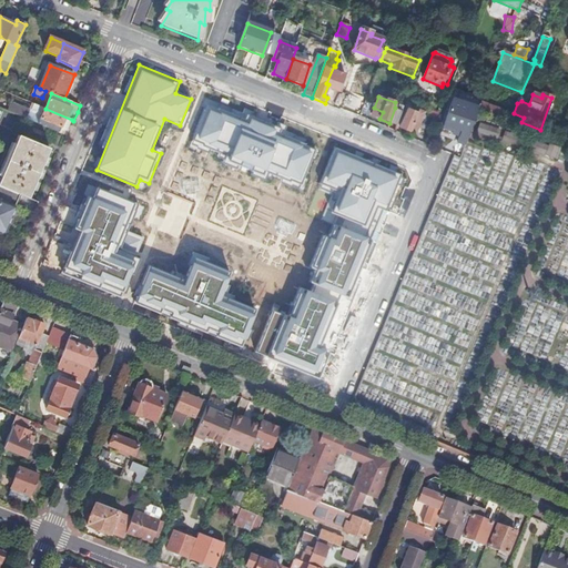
[(316,142),(208,100),(189,145),(298,189),(316,142)]
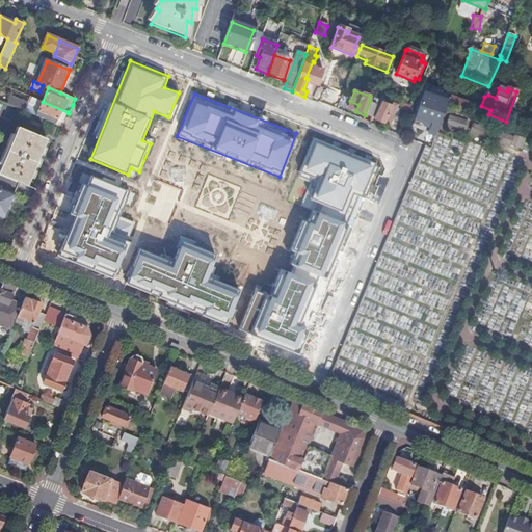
[(429,133),(435,136),(439,128),(440,125),(445,110),(447,106),(448,104),(440,101),(441,99),(425,94),(416,121),(425,124),(427,120),(433,122),(429,133)]
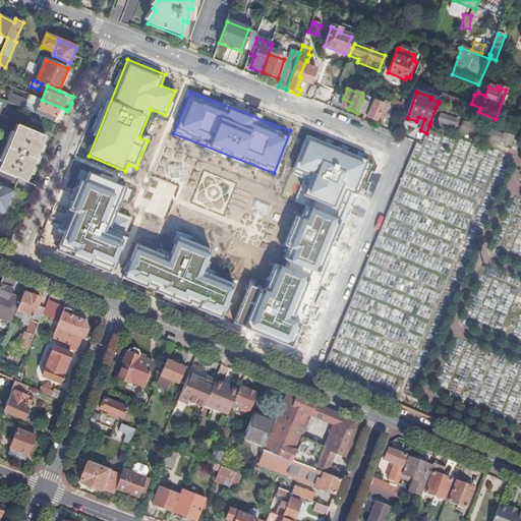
[(62,125),(64,119),(62,119),(66,110),(42,100),(32,96),(30,101),(11,94),(7,102),(62,125)]
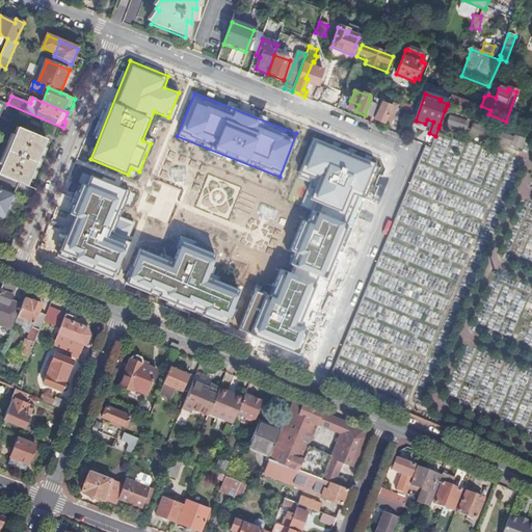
[(472,105),(453,98),(450,97),(448,104),(447,106),(468,114),(472,105)]
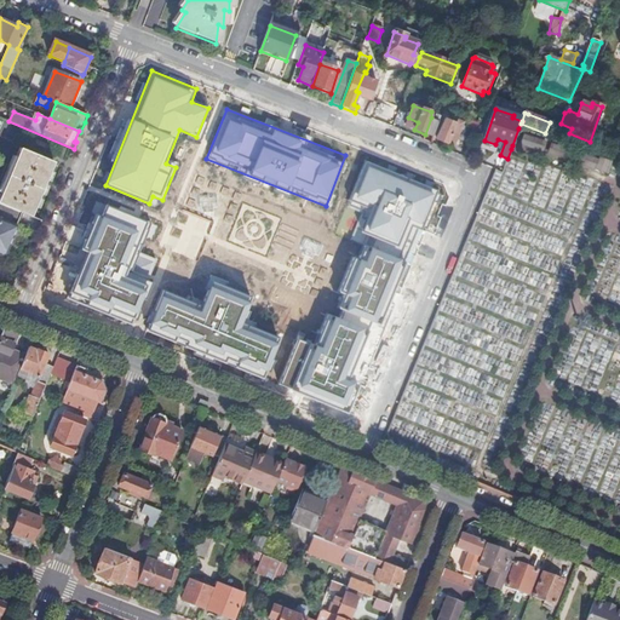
[(432,137),(438,120),(431,118),(425,135),(432,137)]
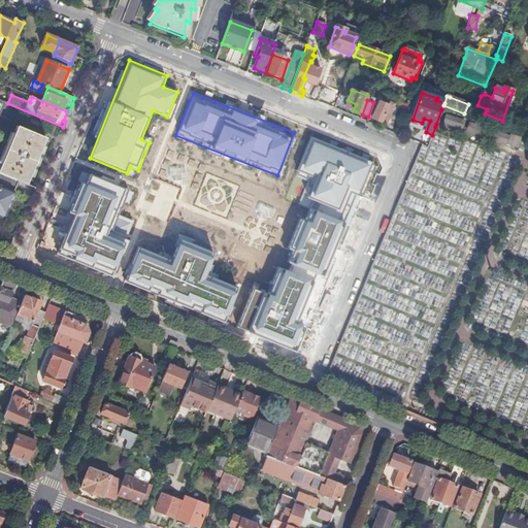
[(390,118),(395,106),(389,103),(388,106),(378,103),(372,120),(382,123),(385,117),(390,118)]
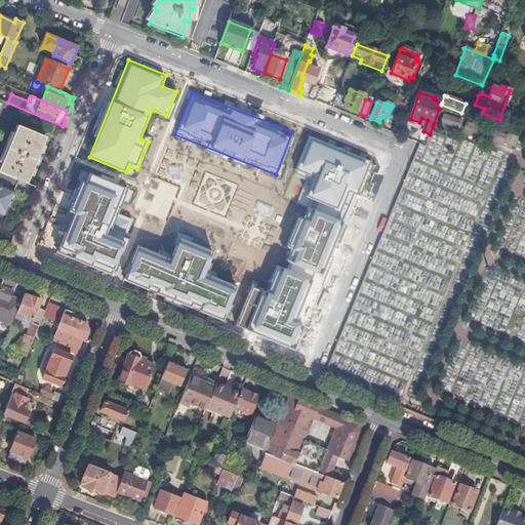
[(439,123),(458,129),(461,119),(442,114),(439,123)]
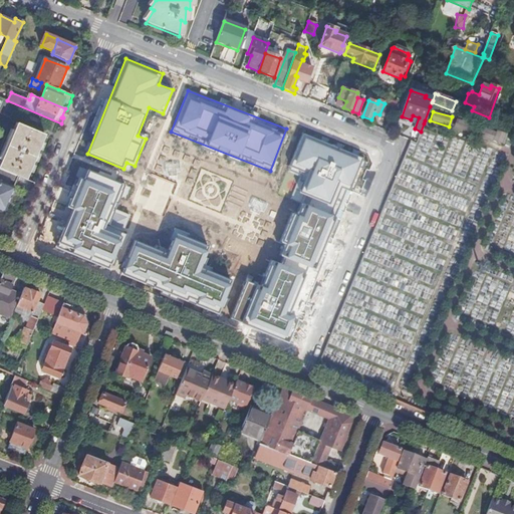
[(0,169),(19,177),(27,180),(45,135),(18,123),(0,165),(0,169)]
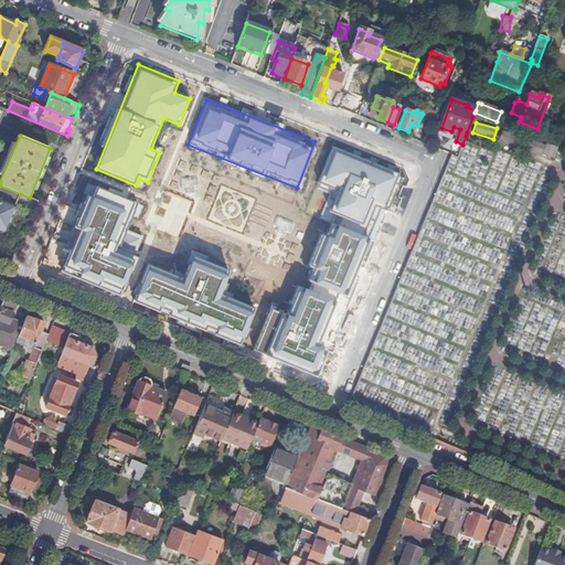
[(530,139),(525,150),(552,160),(556,149),(530,139)]
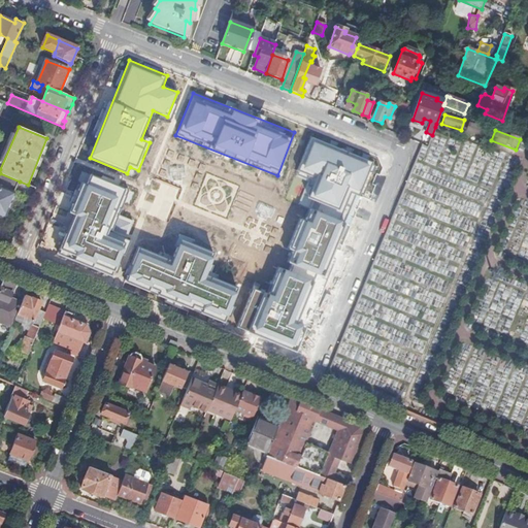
[(372,162),(311,137),(297,170),(311,175),(300,203),(309,206),(304,220),(301,218),(289,246),(293,249),(285,268),(277,265),(265,294),(254,289),(238,327),(294,351),(304,327),(295,323),(316,273),(322,276),(345,220),(337,217),(348,191),(359,195),(372,162)]
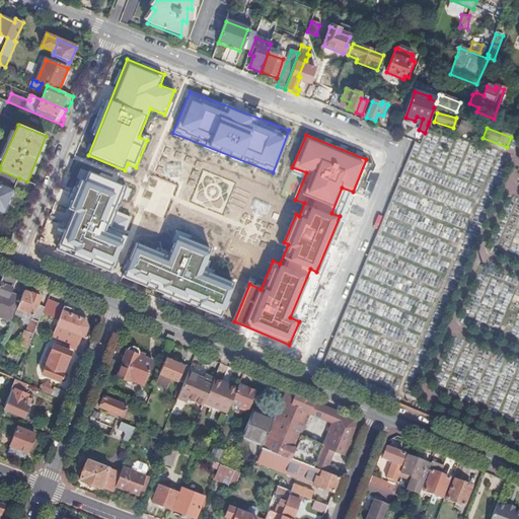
[(0,209),(6,212),(7,211),(16,189),(15,189),(19,178),(0,170),(0,209)]
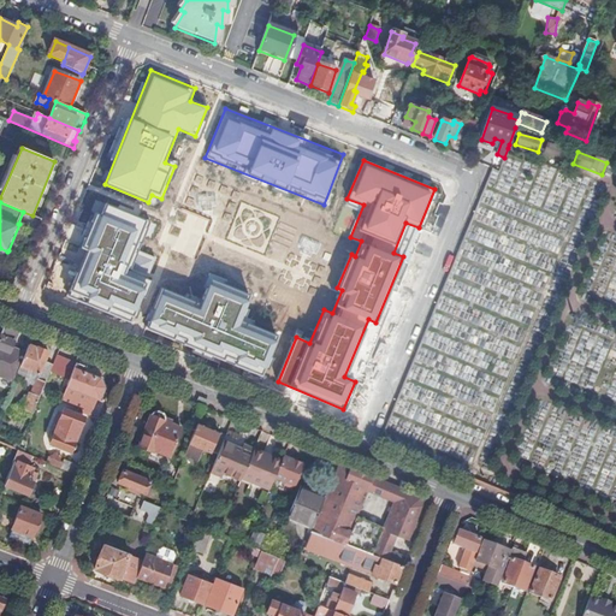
[(152,221),(104,202),(65,296),(129,321),(155,258),(140,252),(152,221)]
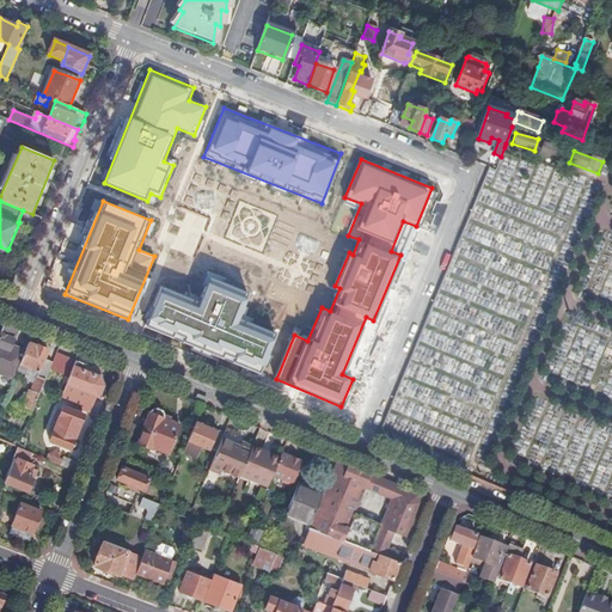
[(159,286),(144,324),(261,372),(277,334),(238,317),(248,293),(206,275),(195,300),(159,286)]
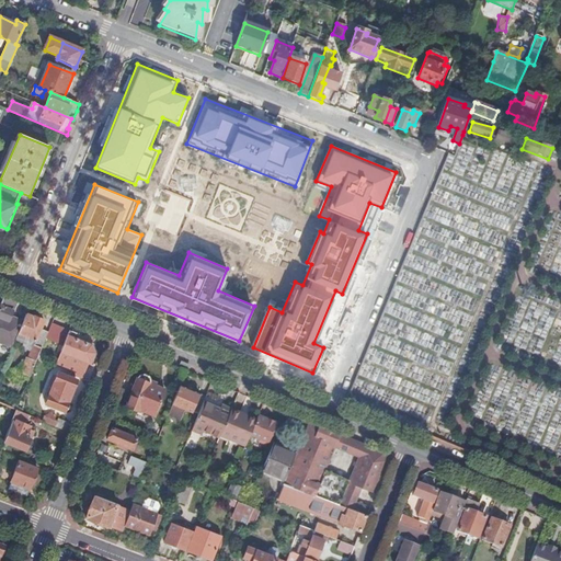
[(18,301),(6,296),(0,307),(0,308),(0,342),(12,347),(15,341),(23,321),(11,317),(18,301)]
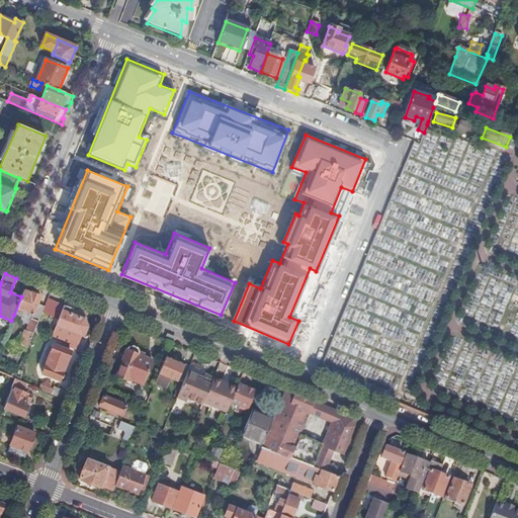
[(23,292),(21,296),(14,315),(22,318),(24,312),(32,315),(25,332),(24,331),(18,345),(27,349),(41,313),(45,308),(37,305),(40,296),(31,293),(30,295),(23,292)]
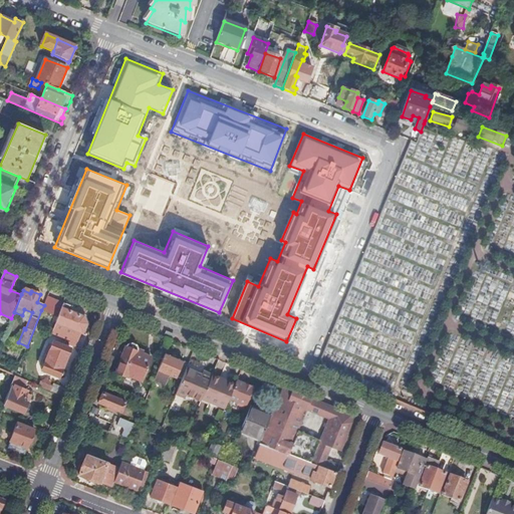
[(47,297),(44,305),(41,310),(58,317),(61,309),(63,304),(47,297)]
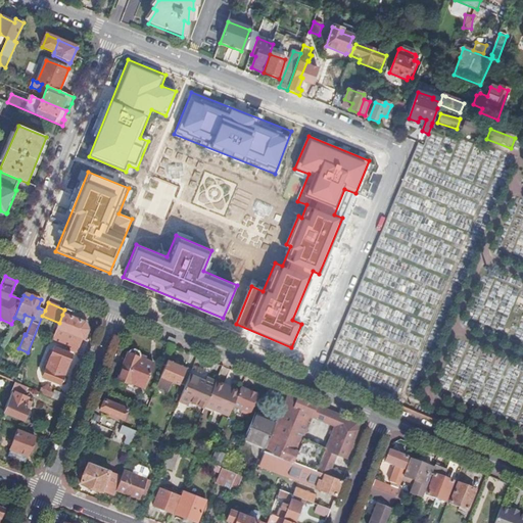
[(83,357),(89,340),(84,338),(87,330),(84,323),(62,315),(59,323),(52,342),(70,349),(69,351),(83,357)]
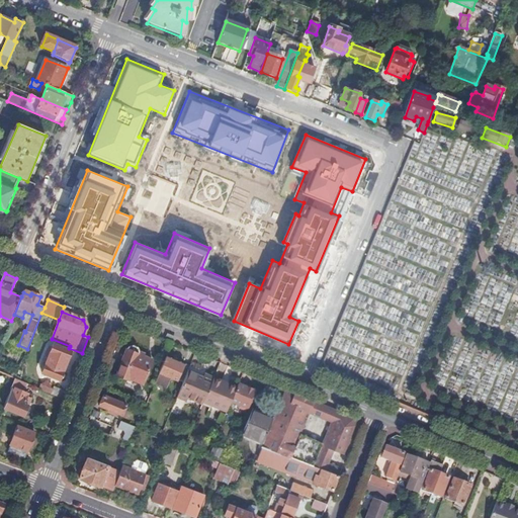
[(53,345),(48,359),(65,366),(70,352),(53,345)]
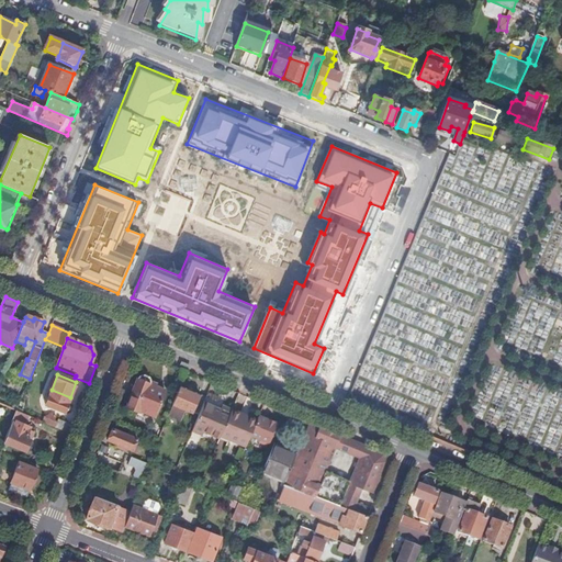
[(139,377),(137,379),(126,407),(138,413),(139,412),(155,417),(166,389),(150,382),(149,383),(149,380),(148,378),(146,375),(143,375),(139,377)]
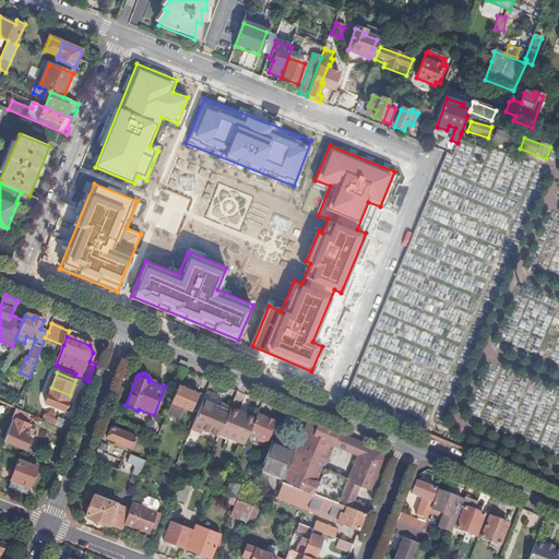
[(198,413),(202,401),(204,395),(180,385),(168,414),(180,418),(185,408),(191,411),(191,409),(198,413)]
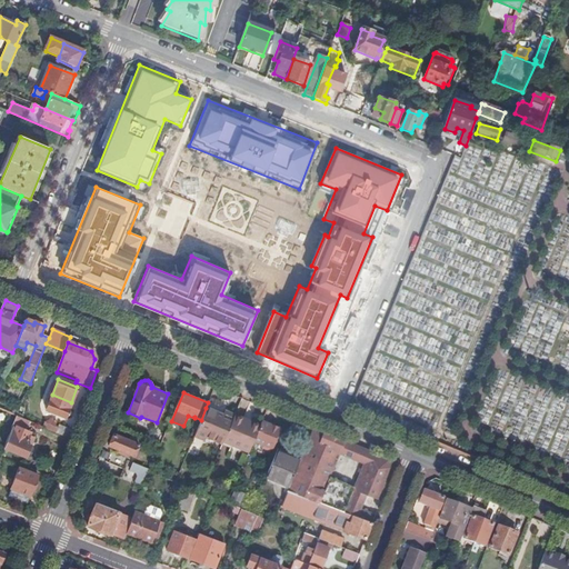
[(71,402),(52,395),(46,410),(66,418),(71,402)]
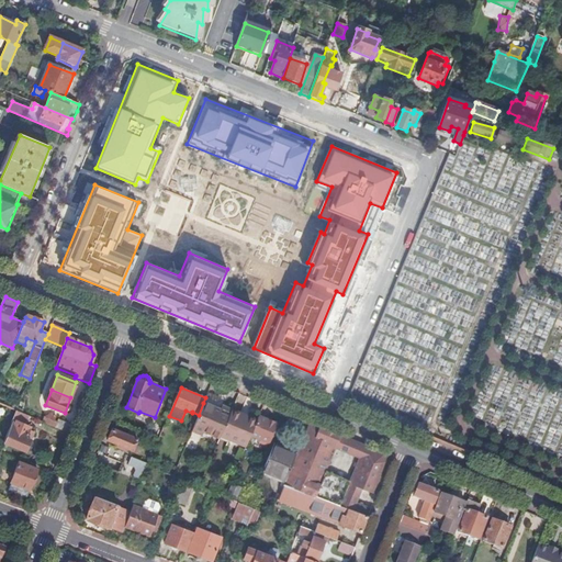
[(221,436),(231,411),(221,406),(220,411),(203,403),(199,415),(192,430),(202,435),(204,431),(220,438),(221,436)]
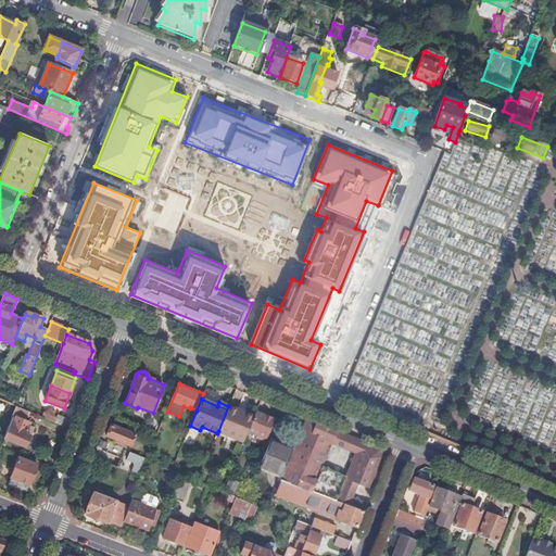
[(248,430),(253,417),(244,413),(243,414),(238,412),(238,411),(228,406),(218,431),(243,442),(248,430)]
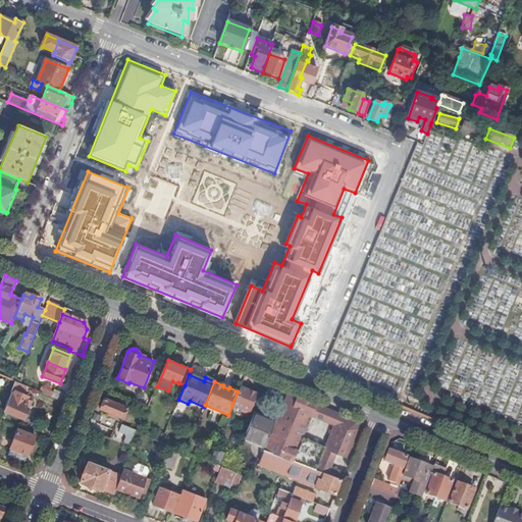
[(25,387),(15,382),(3,412),(23,420),(24,418),(27,418),(29,413),(28,411),(32,402),(27,400),(28,397),(22,395),(25,387)]
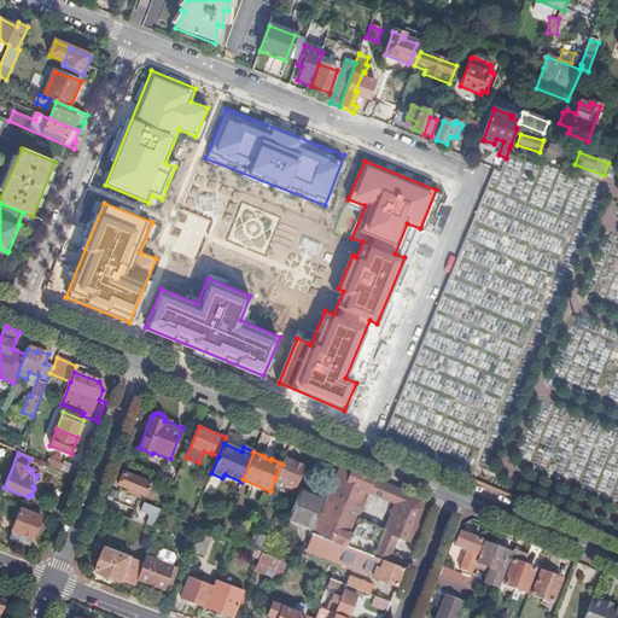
[(76,478),(79,470),(64,462),(63,465),(59,462),(62,458),(56,455),(54,459),(50,460),(50,459),(46,465),(76,478)]
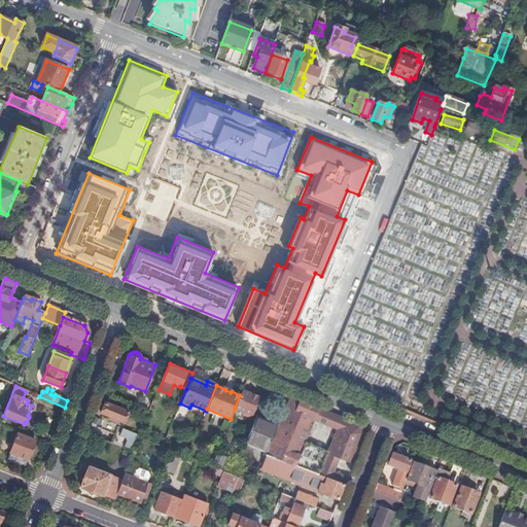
[(249,393),(242,390),(240,395),(235,408),(250,415),(258,397),(257,396),(257,395),(250,391),(249,393)]
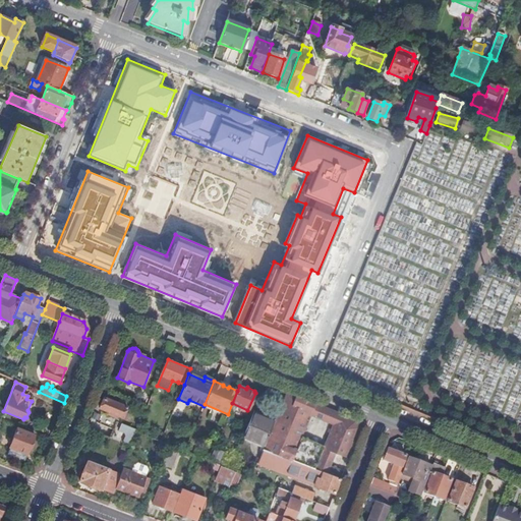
[(265,447),(263,451),(291,461),(315,403),(302,398),(287,392),(274,423),(265,447)]
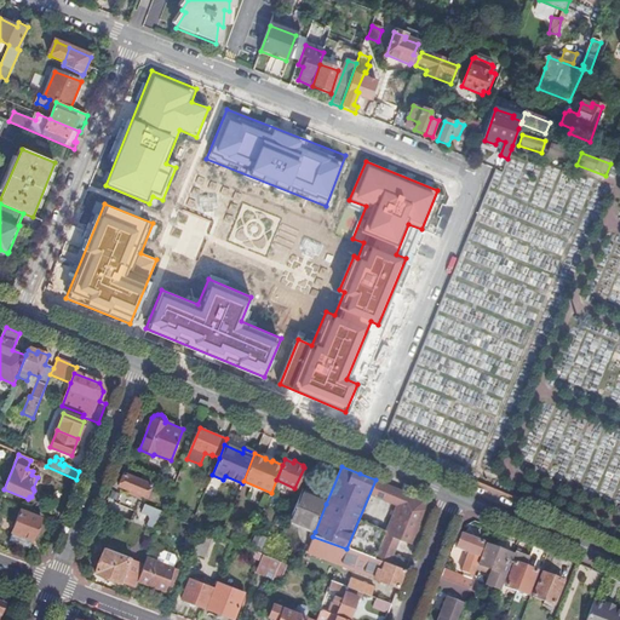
[(151,478),(142,475),(139,481),(122,475),(119,486),(147,498),(150,486),(149,486),(151,478)]
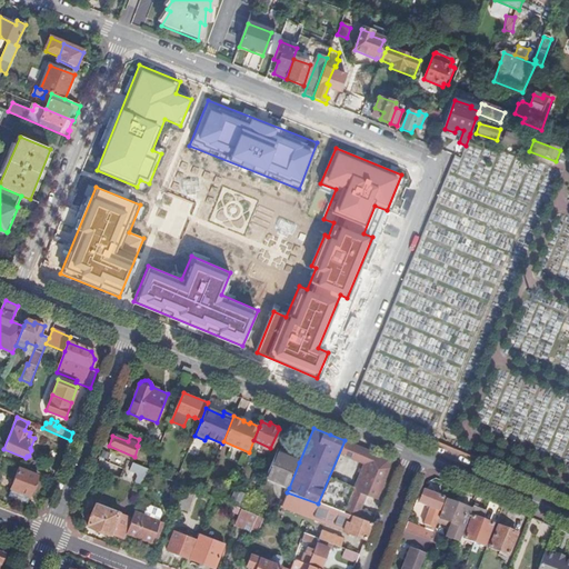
[(352,516),(357,518),(361,508),(366,496),(380,500),(392,468),(389,459),(378,455),(369,451),(363,465),(355,487),(349,499),(325,489),(330,477),(339,455),(345,441),(345,440),(318,503),(319,503),(352,516)]
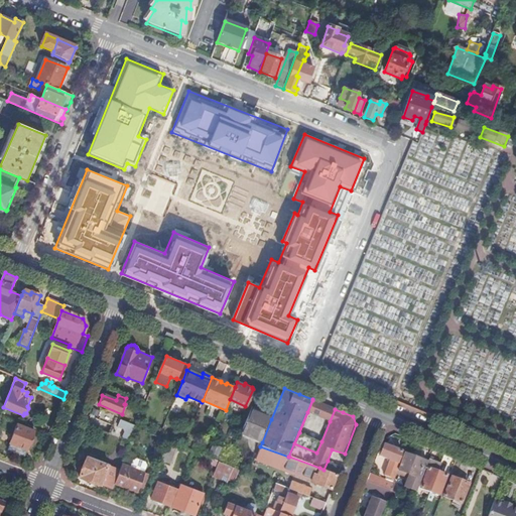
[(330,421),(335,409),(323,404),(312,400),(307,412),(330,421)]
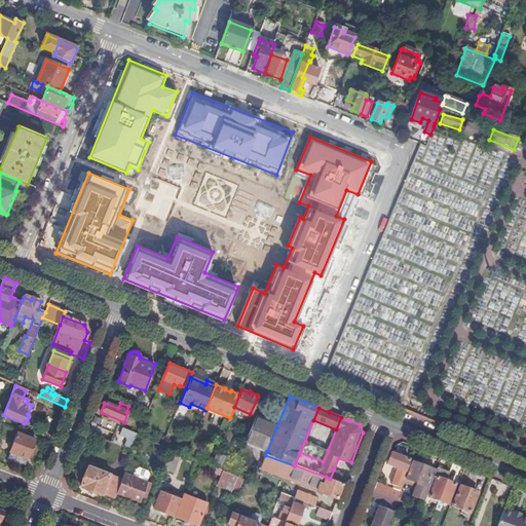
[(245,442),(267,451),(276,427),(255,418),(245,442)]
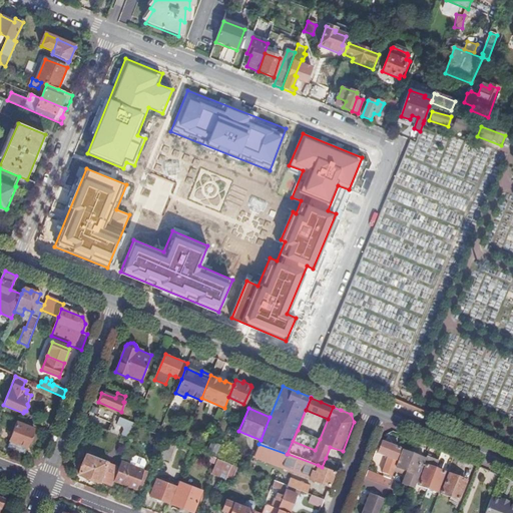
[(90,413),(88,419),(100,423),(102,417),(90,413)]
